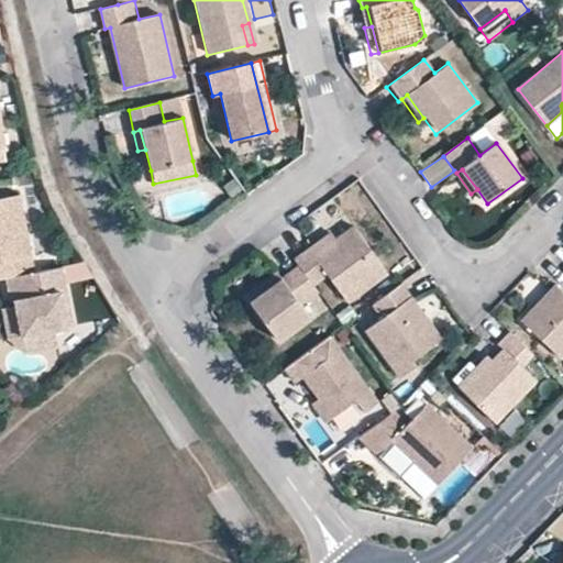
[(199,191),(196,175),(153,184),(156,200),(199,191)]
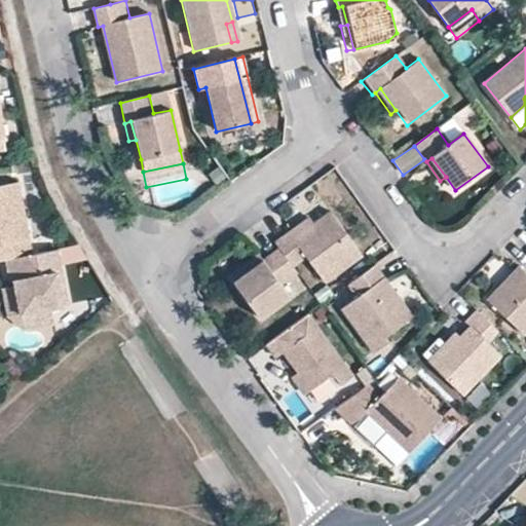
[(0,258),(9,257),(34,252),(20,179),(0,183),(0,258)]
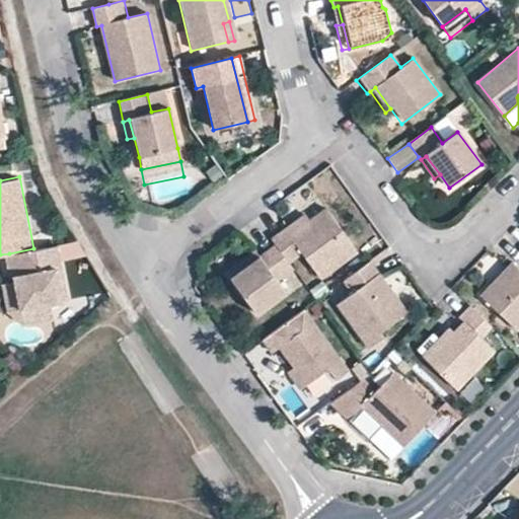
[(289,236),(285,229),(271,239),(275,245),(287,262),(300,252),(318,277),(355,250),(324,210),(308,221),(289,236)]
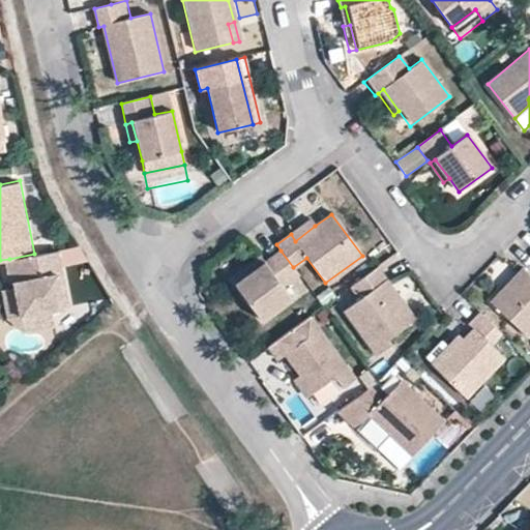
[(311,219),(291,234),(295,241),(315,226),(311,219)]
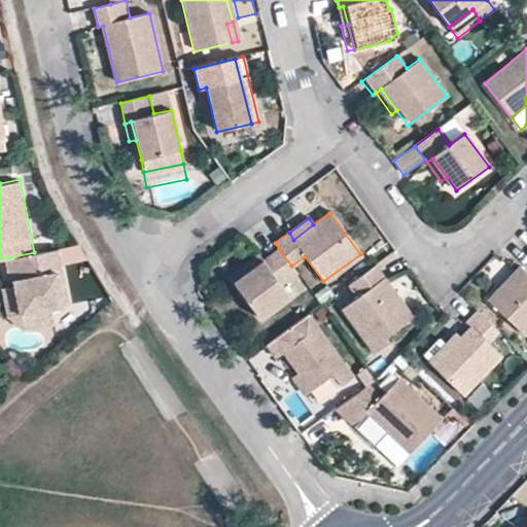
[(34,252),(9,257),(13,280),(18,279),(24,313),(55,307),(71,304),(61,247),(34,252)]
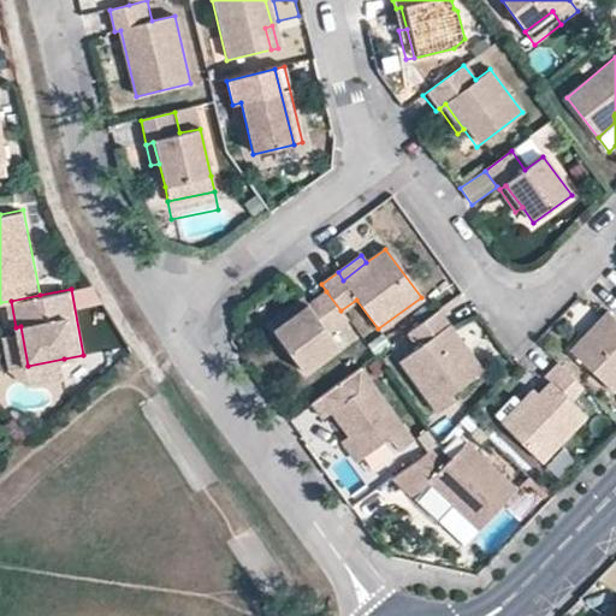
[(306,306),(271,330),(302,373),(337,348),(326,332),(347,319),(341,311),(326,291),(306,306)]
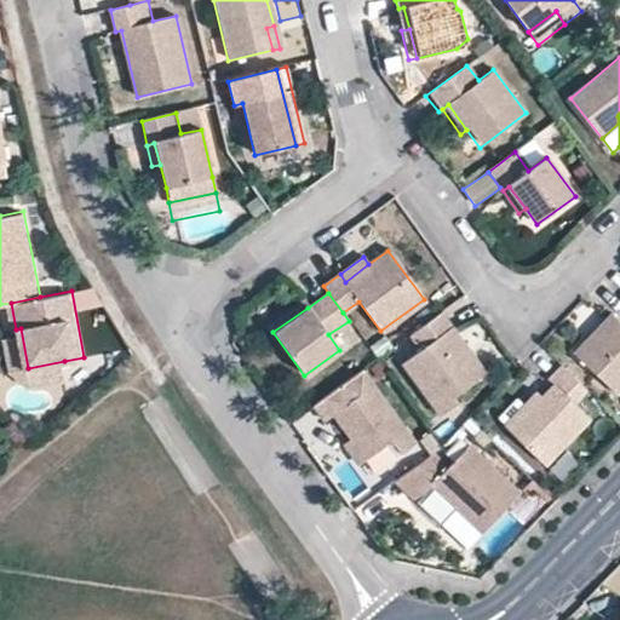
[(268,326),(273,332),(308,308),(303,300),(268,326)]
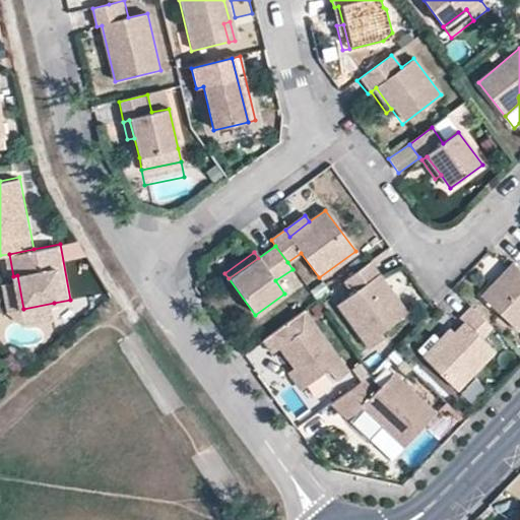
[(519,328),(519,268),(514,263),(481,296),(518,331),(519,328)]
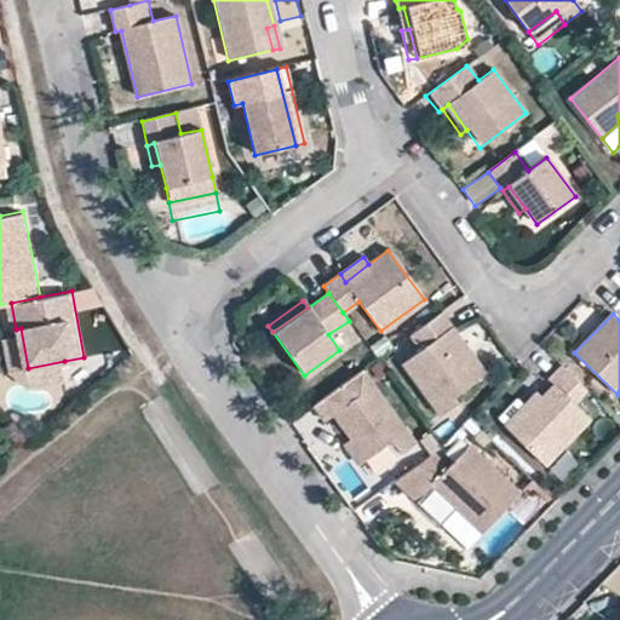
[(446,338),(454,333),(441,316),(412,339),(423,354),(406,368),(443,419),(461,407),(455,400),(486,377),(470,355),(464,361),(446,338)]
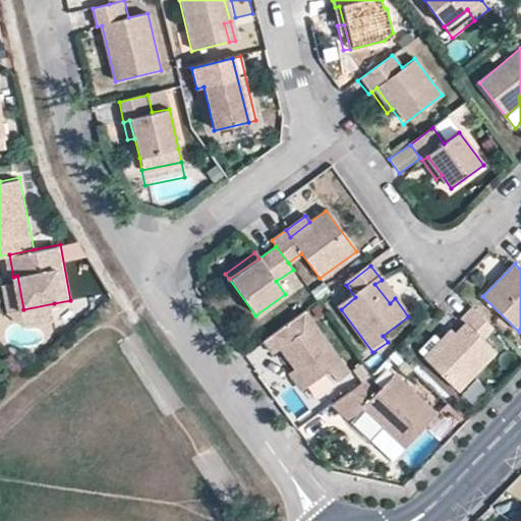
[(23,309),(17,276),(13,277),(2,279),(8,312),(26,325),(57,319),(54,303),(23,309)]
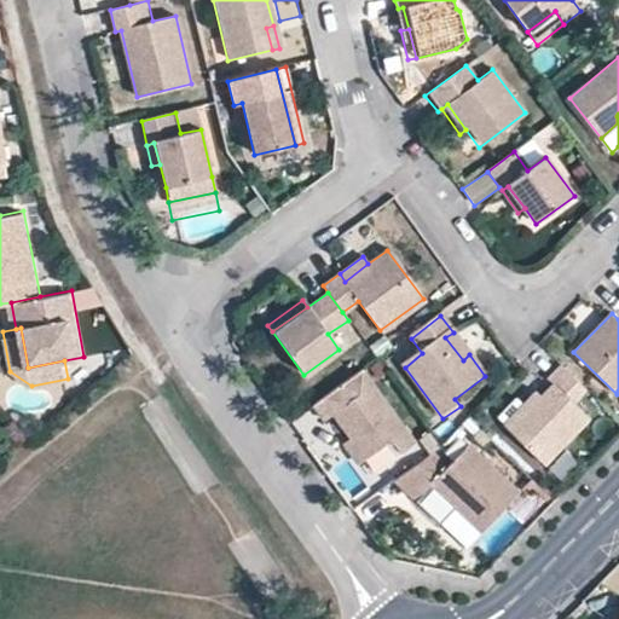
[(469,354),(453,333),(445,337),(463,360),(469,354)]
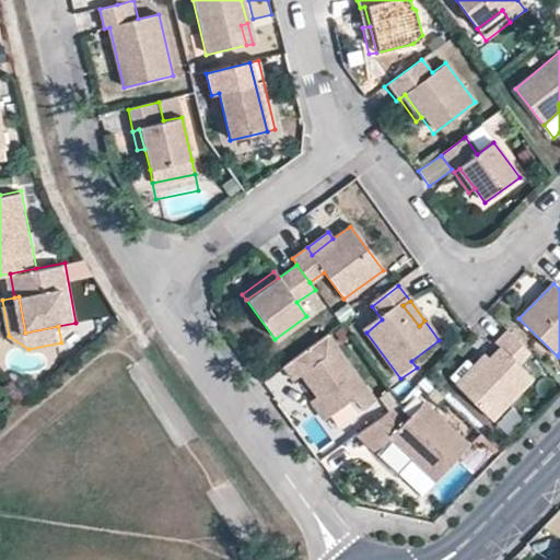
[(486,353),(456,385),(492,419),(534,376),(520,362),(529,352),(503,326),(492,338),(496,342),(486,353)]
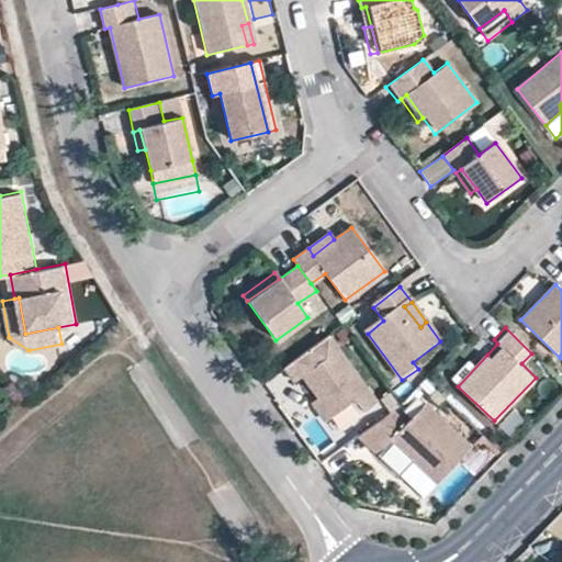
[(378,404),(327,336),(283,369),(294,384),(304,377),(319,398),(333,416),(350,404),(359,417),(378,404)]
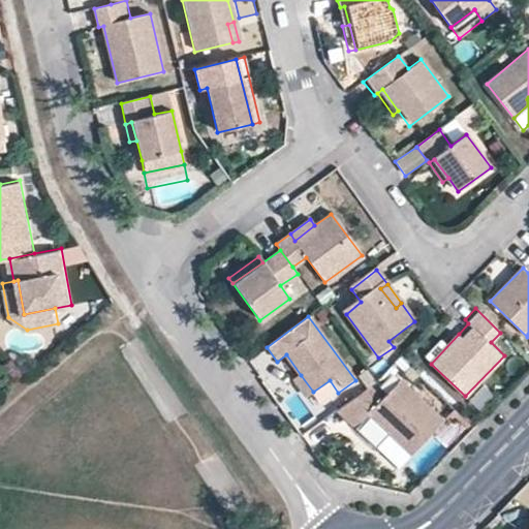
[(427,359),(431,364),(459,334),(454,331),(427,359)]
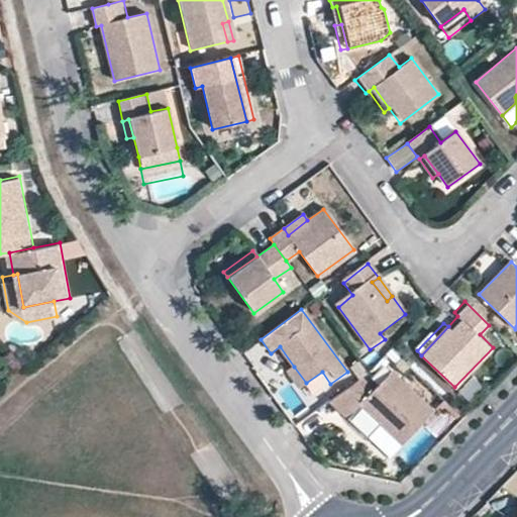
[(305,385),(306,383),(294,367),(286,373),(298,389),(305,385)]
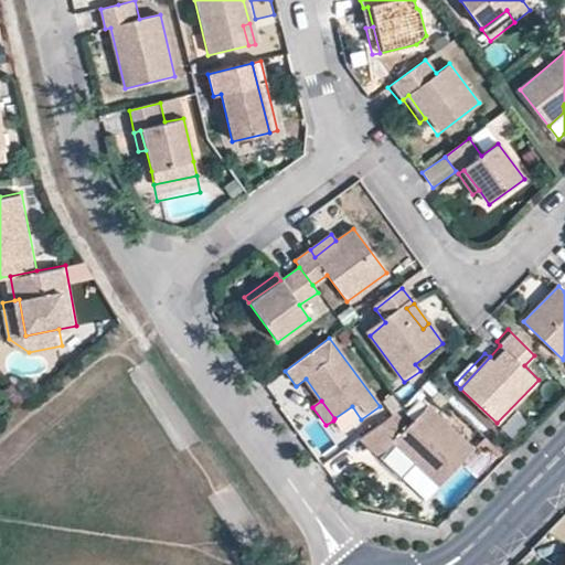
[(408,456),(439,487),(475,450),(428,405),(409,425),(394,413),(361,438),(381,457),(395,443),(408,456)]
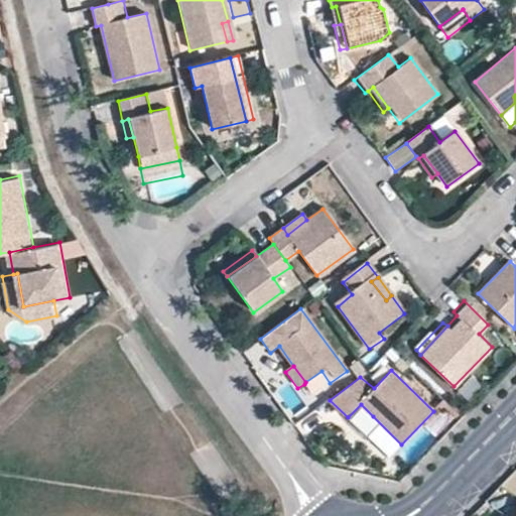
[(312,395),(330,383),(321,371),(305,382),(304,384),(312,395)]
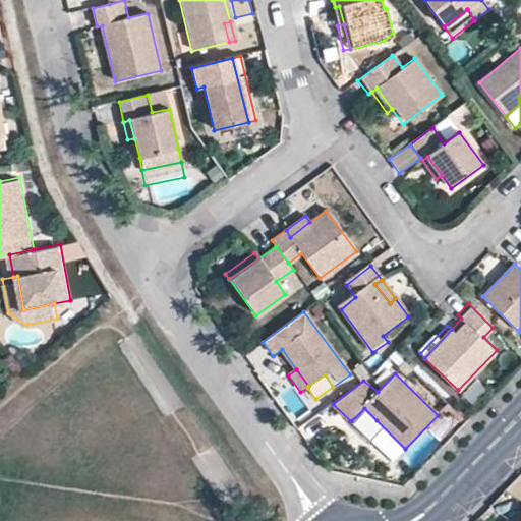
[(459,394),(472,406),(486,391),(473,379),(459,394)]
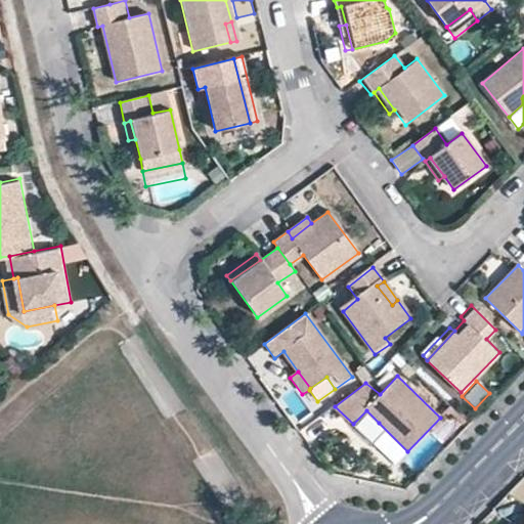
[(402,456),(407,451),(379,423),(373,429),(402,456)]
